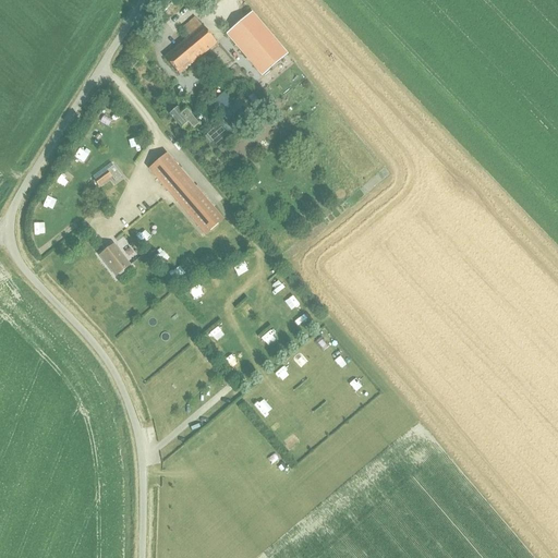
[(229,33),(227,35),(262,76),(265,74),(288,55),(252,13),(229,33)]
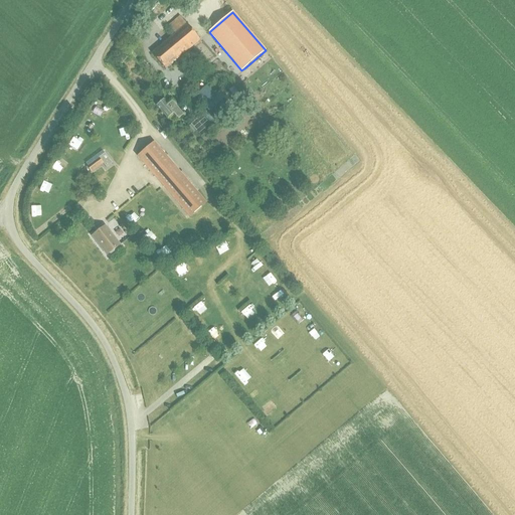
[(165,69),(199,39),(186,24),(151,53),(165,69)]
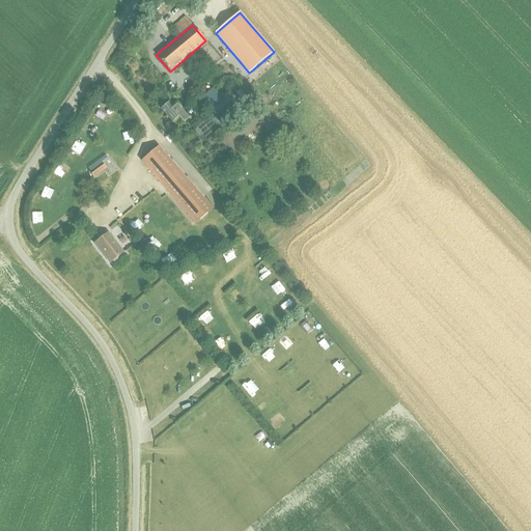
[(207,98),(203,101),(216,114),(231,100),(225,93),(221,98),(213,88),(205,94),(207,98)]
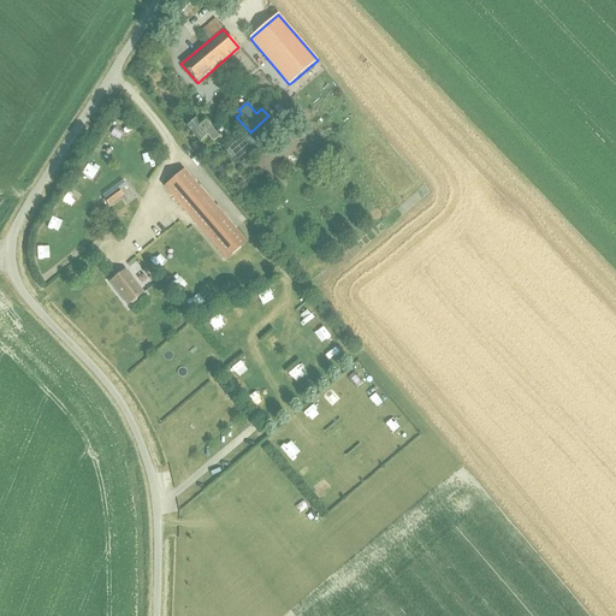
[(291,118),(279,104),(273,108),(285,123),(291,118)]
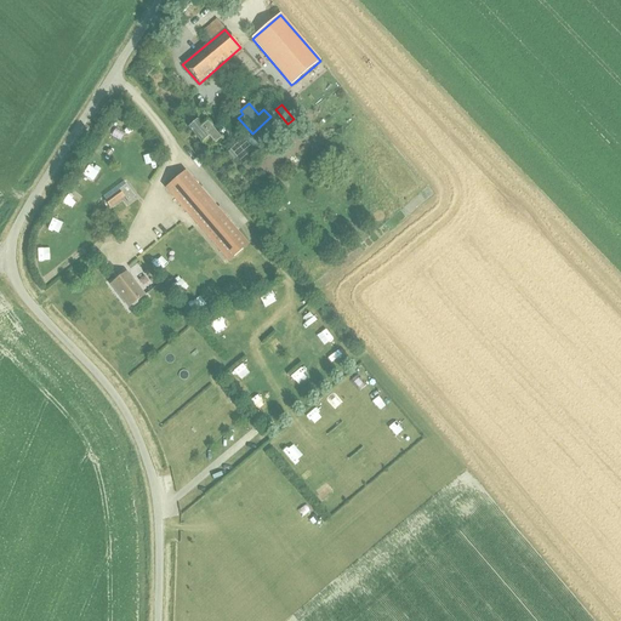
[(215,144),(221,138),(206,121),(201,126),(197,120),(188,127),(201,143),(209,137),(215,144)]
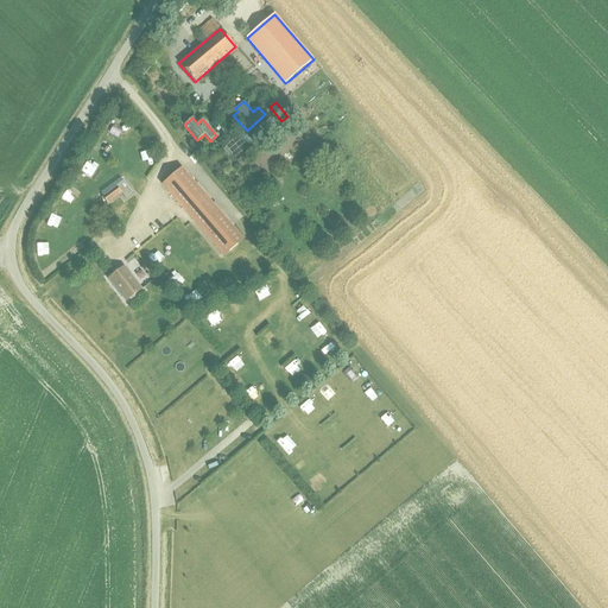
[(94,144),(89,153),(100,159),(105,149),(94,144)]
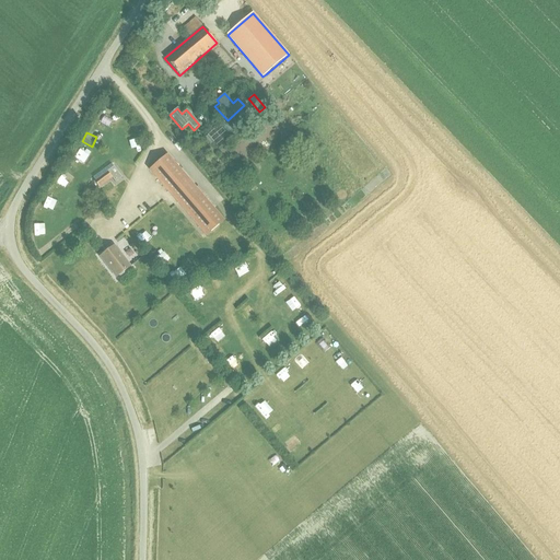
[(208,136),(205,139),(210,147),(213,143),(208,136)]
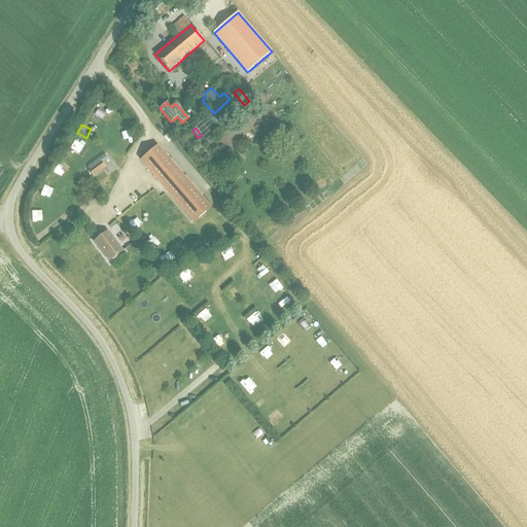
[(140,160),(161,183),(194,222),(211,208),(156,145),(140,160)]
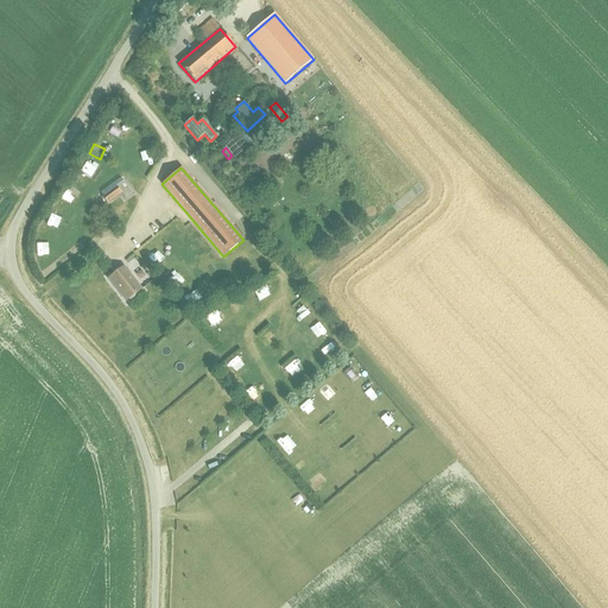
[(125,198),(132,192),(124,181),(102,197),(107,203),(121,192),(125,198)]
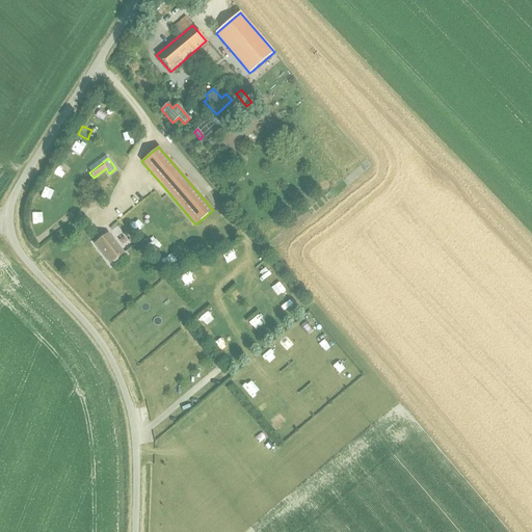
[(45,205),(49,194),(37,190),(33,201),(45,205)]
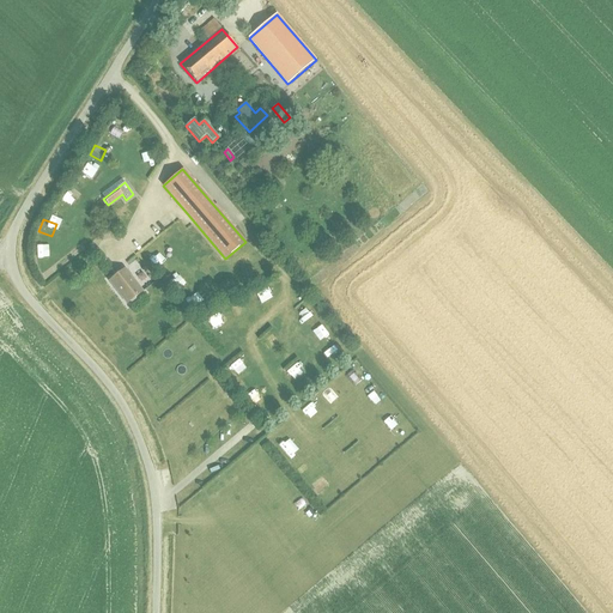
[(137,297),(143,291),(125,269),(123,271),(121,269),(117,273),(116,275),(109,281),(126,304),(129,302),(132,302),(135,299),(137,297)]
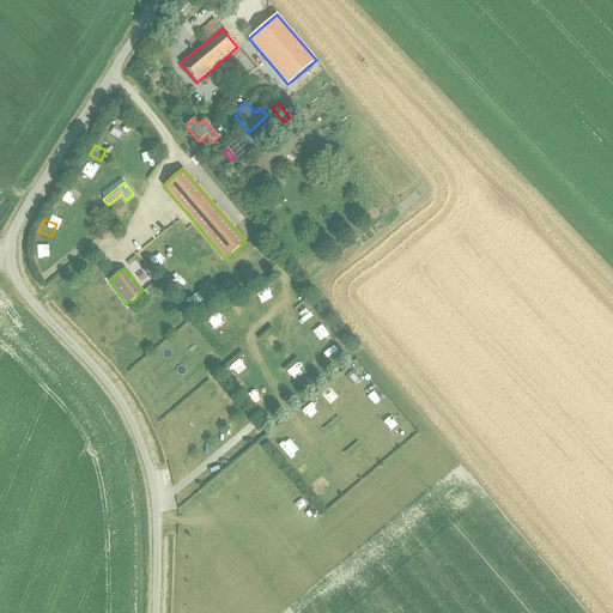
[(189,284),(181,286),(183,295),(192,291),(189,284)]
